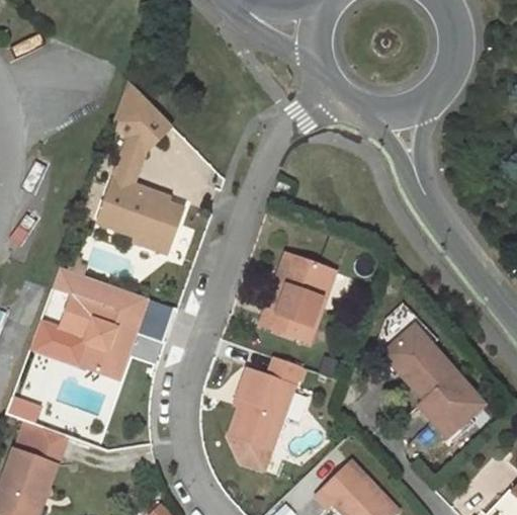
[(171,122),(127,78),(113,118),(130,134),(145,149),(171,122)]
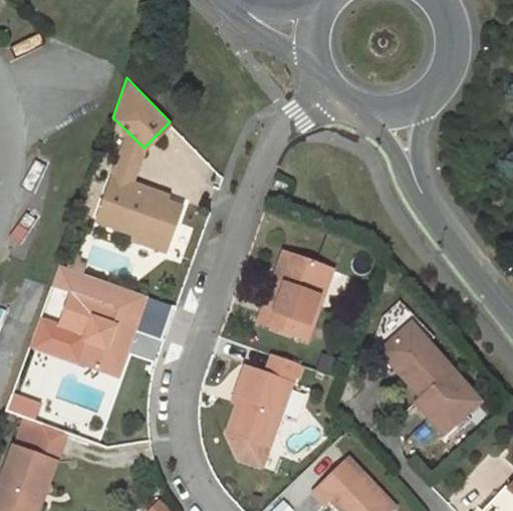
[(144,148),(129,133),(113,174),(132,180),(144,148)]
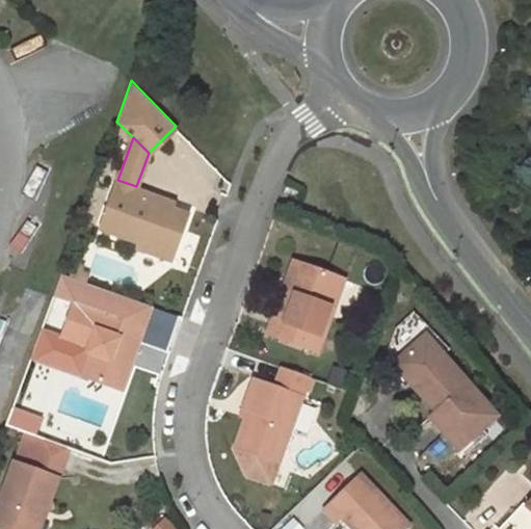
[(136,186),(117,180),(100,227),(139,241),(137,246),(171,259),(189,213),(173,207),(155,200),(157,194),(136,186)]
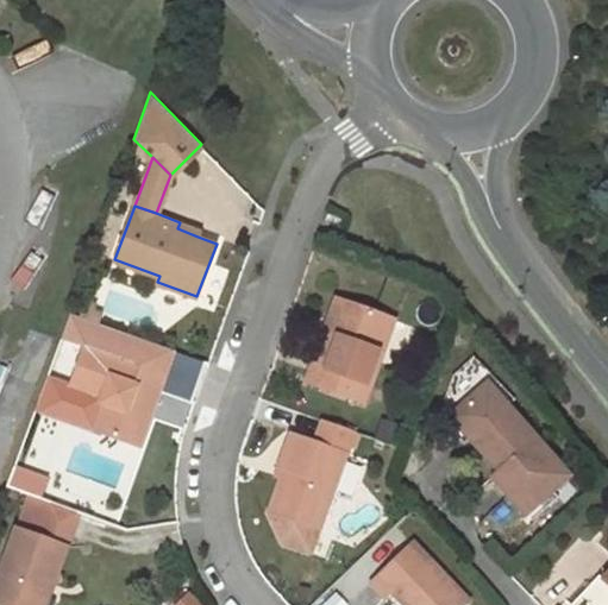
[(200,228),(180,222),(177,228),(198,237),(200,228)]
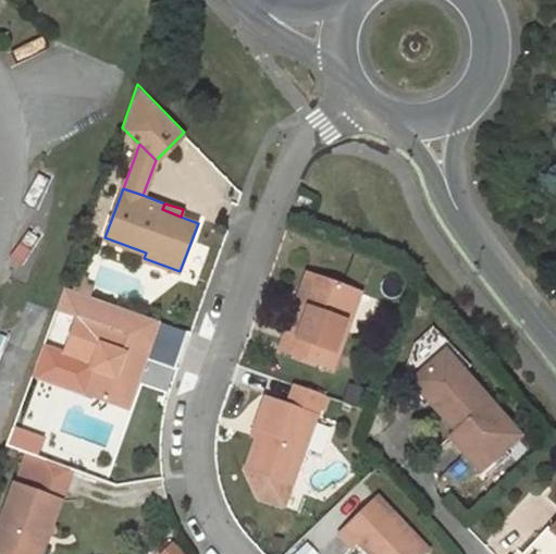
[(316,273),(308,270),(298,297),(306,300),(316,273)]
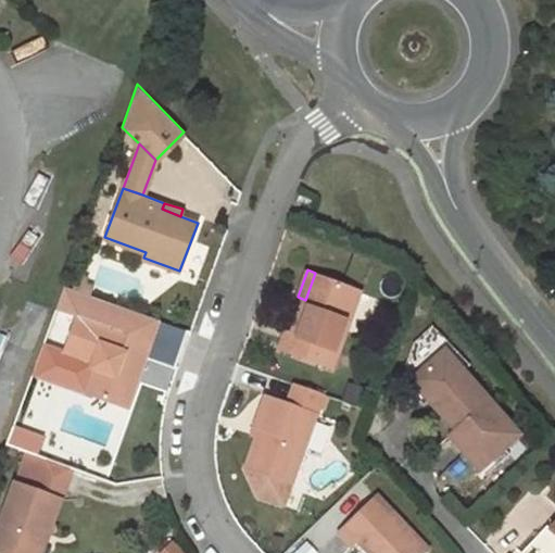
[(73,287),(88,293),(90,288),(85,285),(87,277),(77,273),(73,287)]
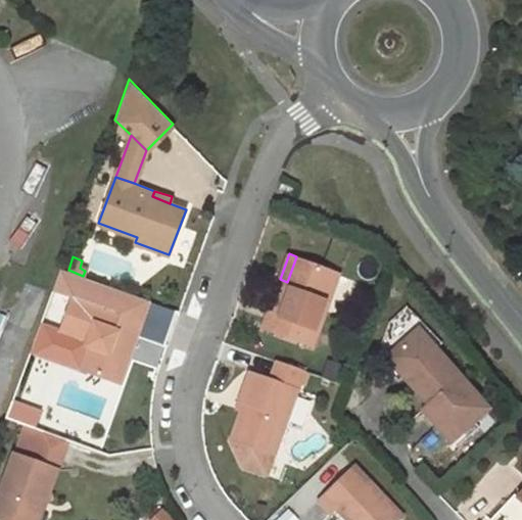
[(335,271),(296,256),(287,282),(277,313),(271,310),(266,325),(311,341),(335,271)]
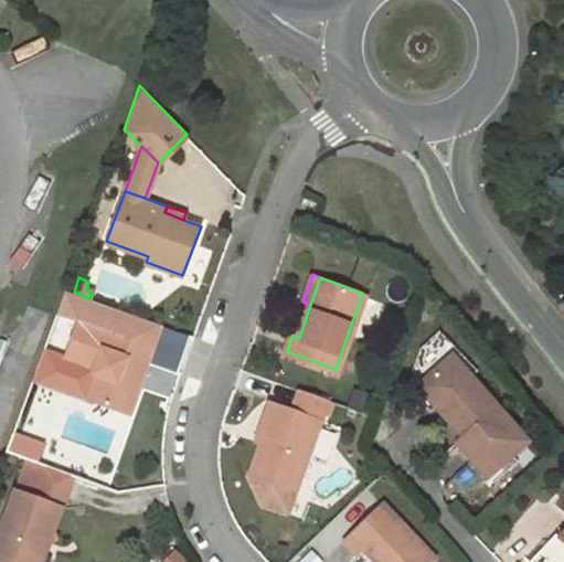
[(74,292),(65,288),(43,349),(95,368),(93,371),(103,374),(94,400),(128,412),(147,360),(152,343),(147,342),(155,321),(89,298),(74,292)]
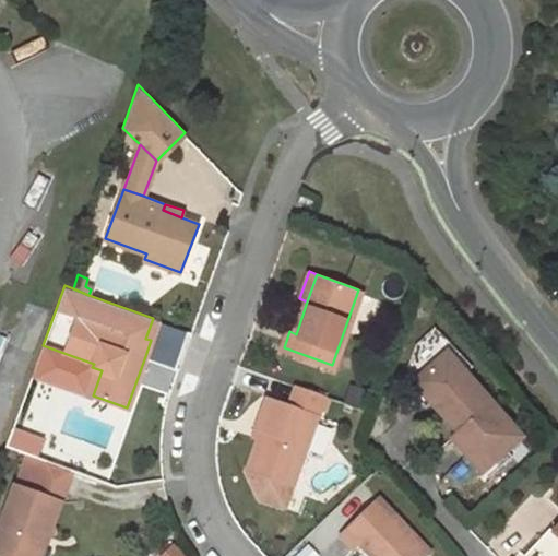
[(188,331),(153,318),(145,339),(151,340),(145,356),(175,367),(188,331)]
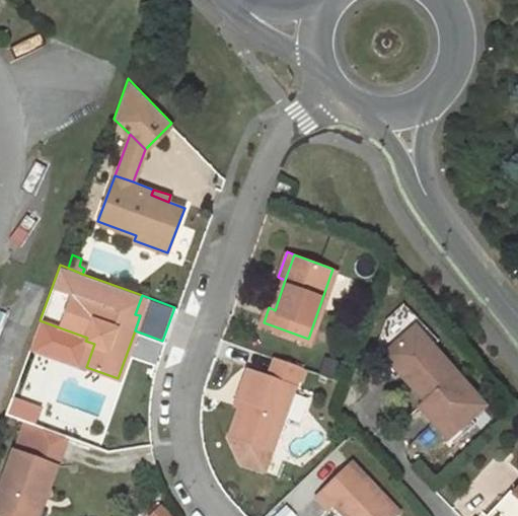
[(485,402),(415,323),(382,352),(424,398),(419,403),(447,436),(458,425),(473,413),(485,402)]
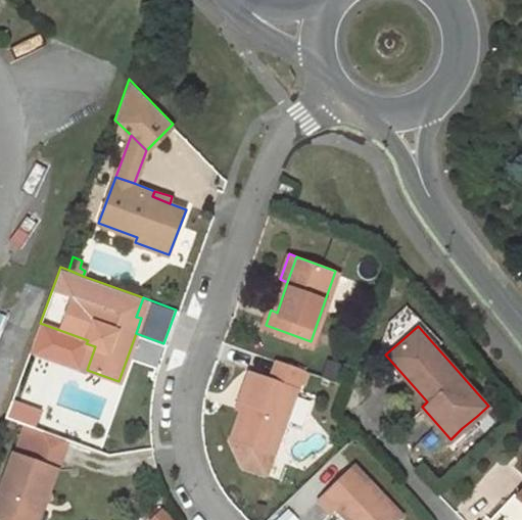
[(87,370),(95,346),(86,343),(78,367),(87,370)]
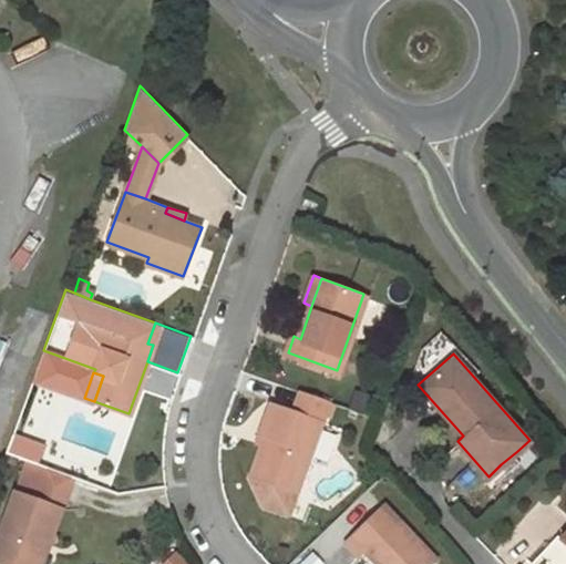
[(301,389),(294,410),(271,402),(263,434),(266,434),(251,478),(267,505),(292,514),(328,400),(301,389)]
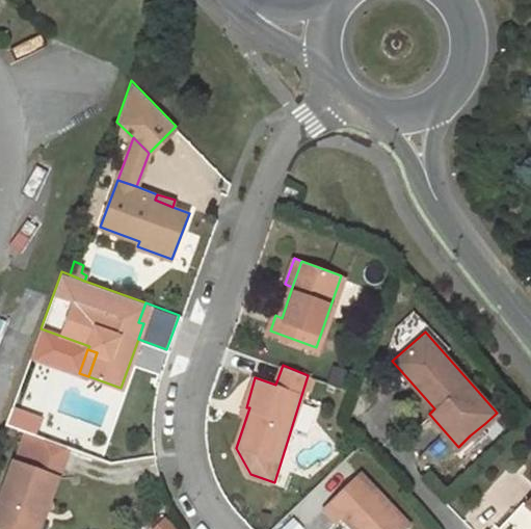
[(492,429),(485,423),(470,435),(476,444),(492,429)]
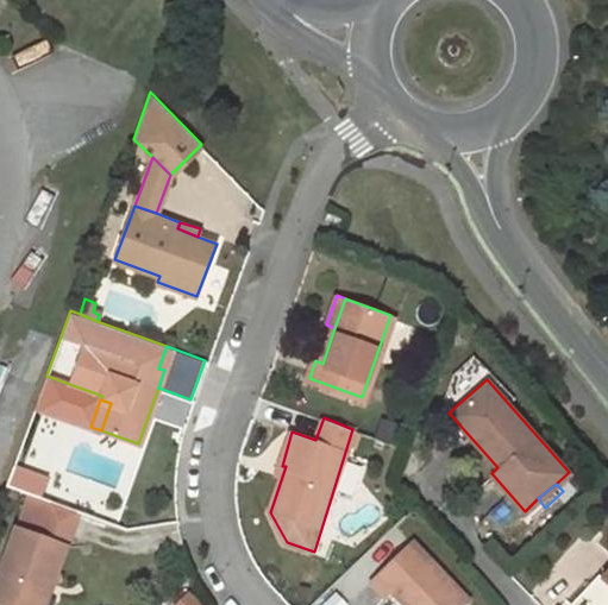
[(30,492),(17,528),(63,544),(75,509),(30,492)]
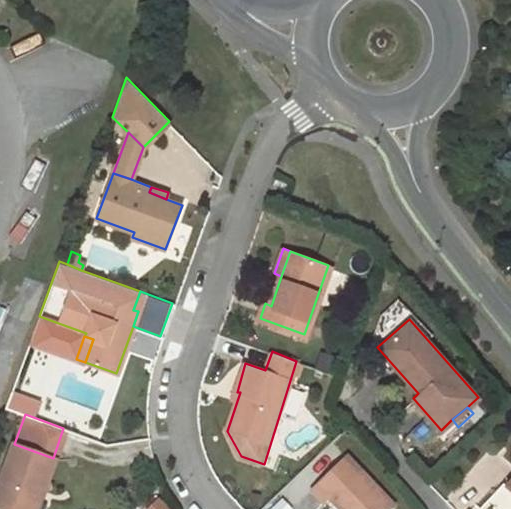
[(53,458),(14,444),(0,484),(0,505),(6,507),(4,508),(28,508),(38,483),(44,486),(53,458)]
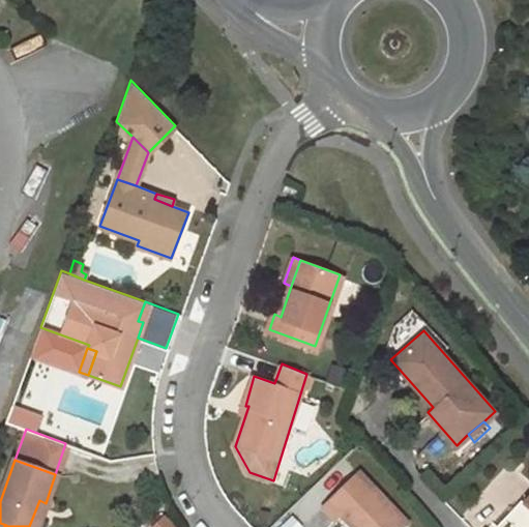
[(342,510),(357,526),(400,526),(407,521),(359,470),(323,503),(335,517),(342,510)]
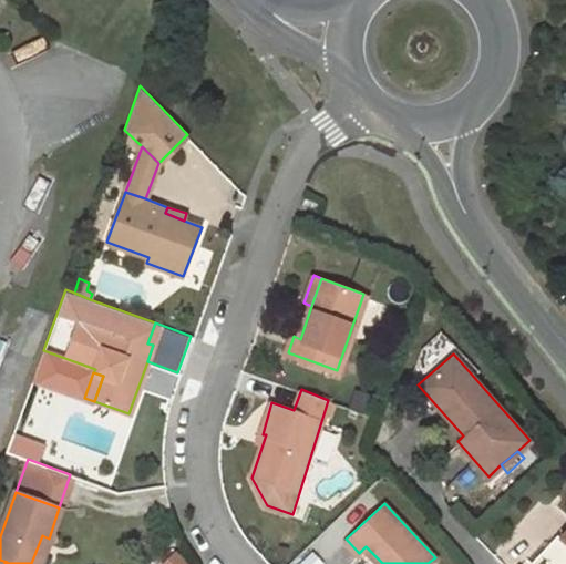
[(39,563),(49,539),(42,535),(31,563),(39,563)]
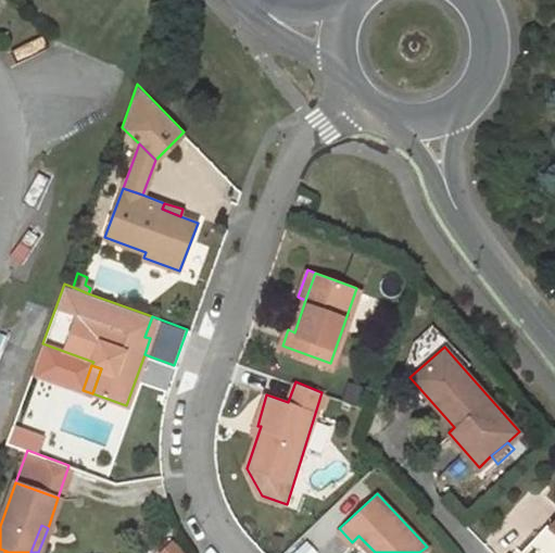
[(163,552),(186,552),(173,539),(161,550),(163,552)]
